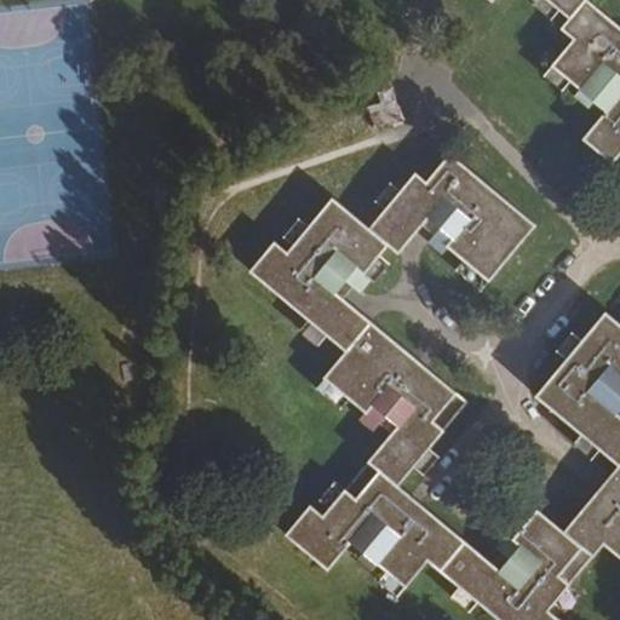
[(491,0),(492,1),(492,0),(530,0),(535,3),(537,0),(546,0),(560,10),(569,18),(585,0),(491,0)]
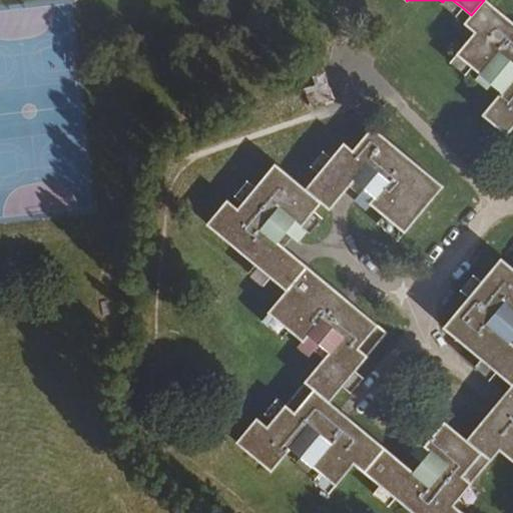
[(444,0),(443,2),(441,5),(455,17),(463,8),(452,0),(444,0)]
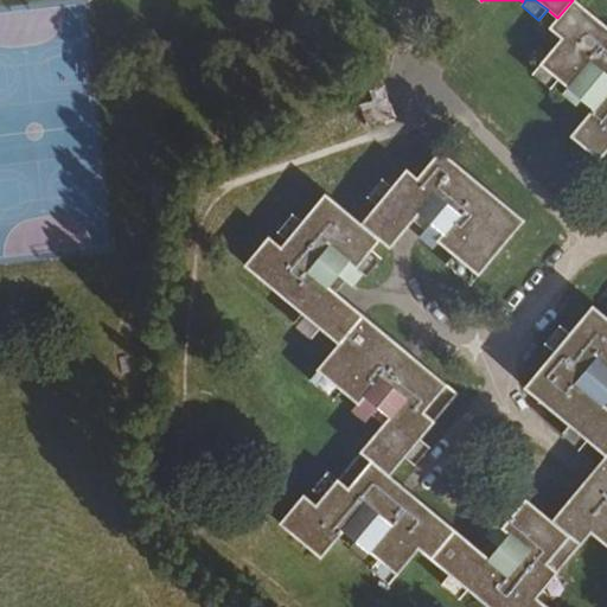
[(606,27),(573,0),(557,18),(549,27),(562,38),(540,65),(557,80),(566,87),(561,95),(575,107),(581,100),(593,110),(570,136),(599,160),(606,149),(606,27)]
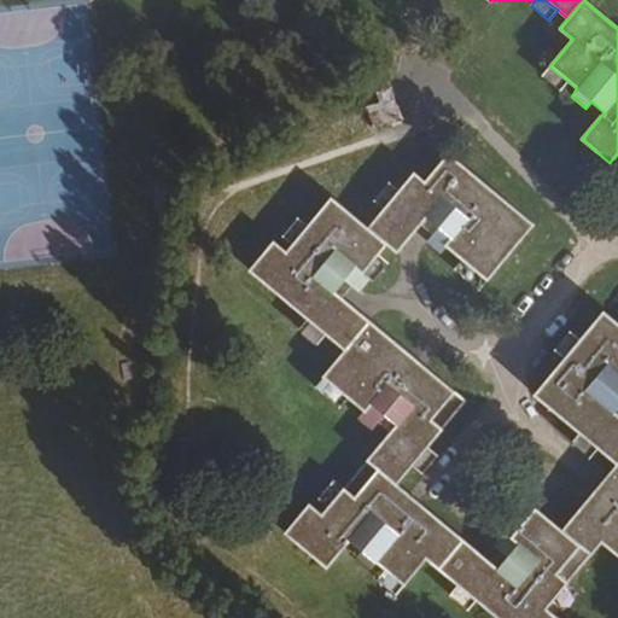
[(549,66),(541,76),(560,91),(567,81),(549,66)]
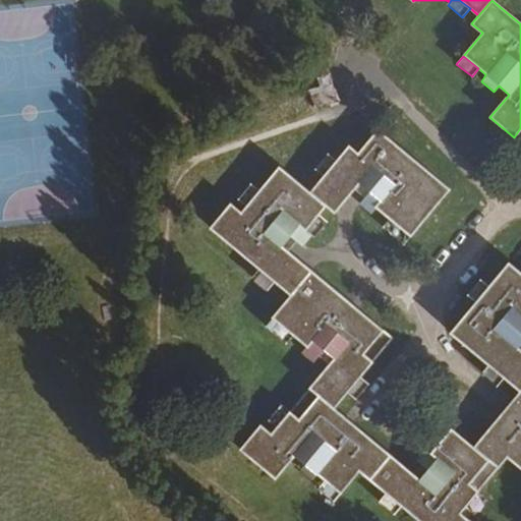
[(320,87),(308,91),(314,109),(338,101),(328,73),(316,77),(320,87)]
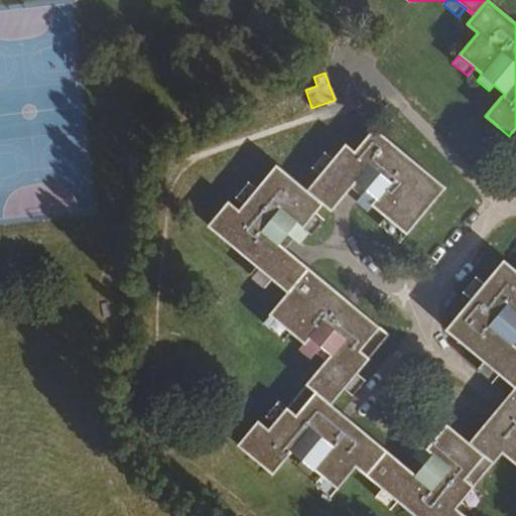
[(306,190),(321,205),(331,211),(351,187),(356,181),(365,189),(361,196),(355,203),(366,212),(372,205),(386,217),(406,234),(444,187),(374,129),(355,151),(346,145),(333,160),(320,174),(306,190)]
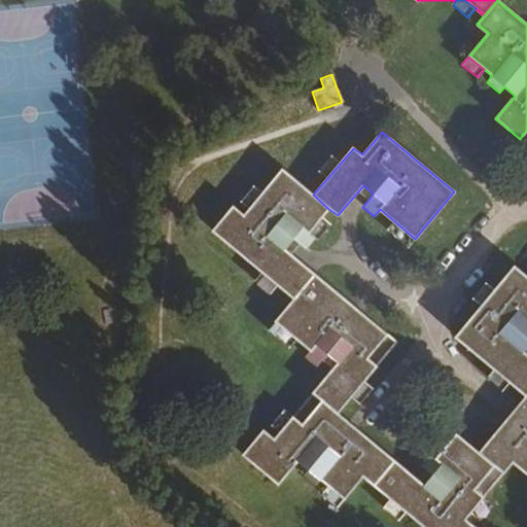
[(331,156),(319,172),(327,178),(340,164),(331,156)]
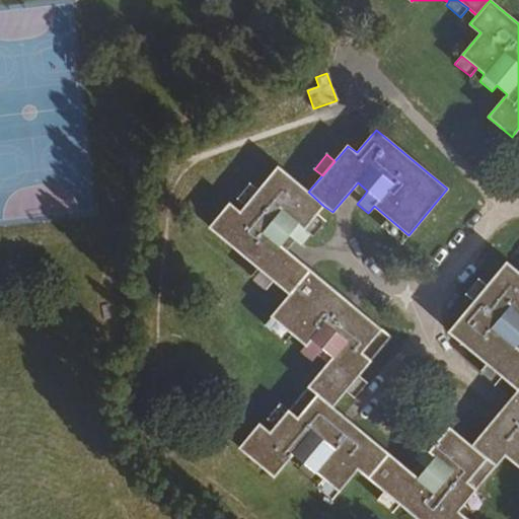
[(289,295),(310,271),(287,250),(281,245),(289,235),(295,240),(301,246),(311,234),(304,228),(316,214),(323,206),(308,192),(278,167),(257,191),(245,206),(240,212),(229,203),(210,227),(289,295)]
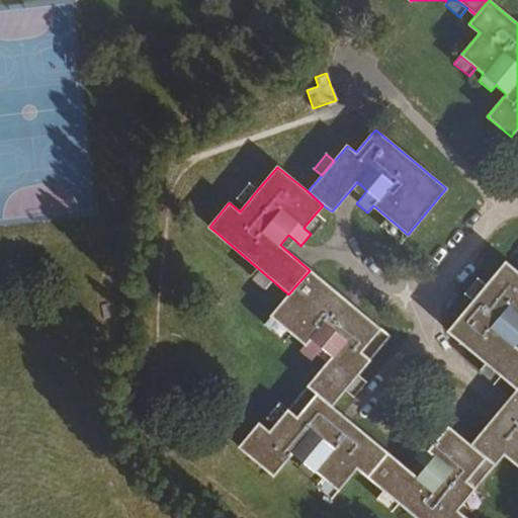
[(366,190),(357,182),(352,188),(362,196),(366,190)]
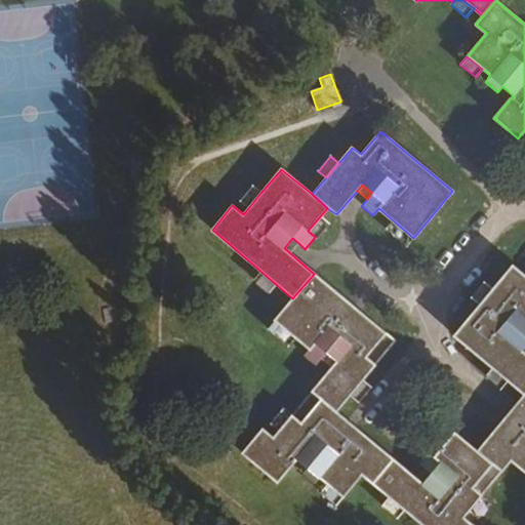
[(253,187),(240,202),(248,208),(260,193),(253,187)]
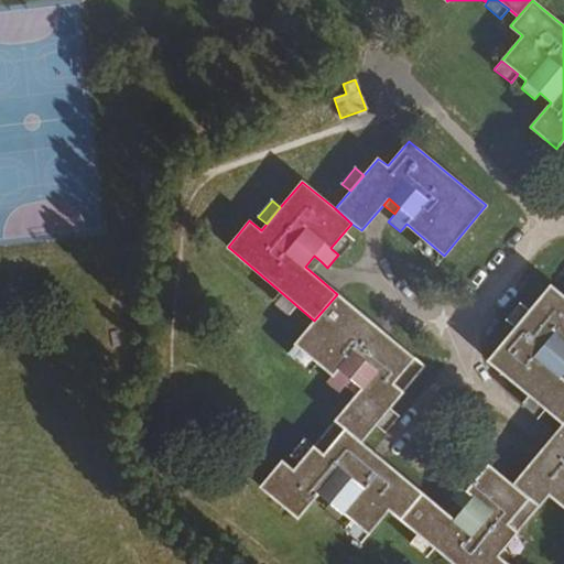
[(344,232),(331,248),(338,255),(340,257),(354,240),(344,232)]
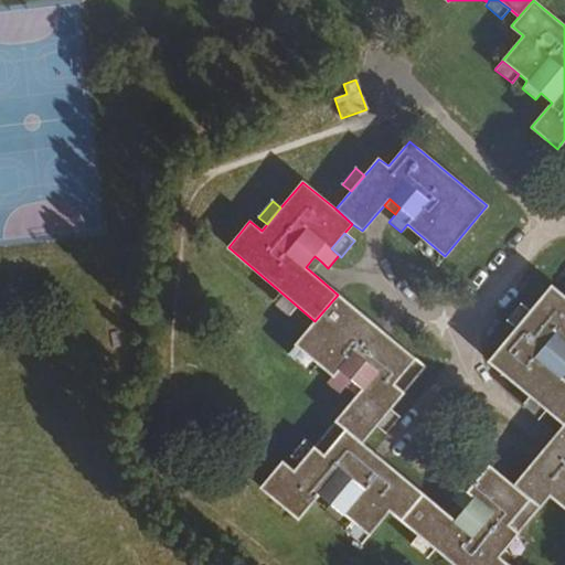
[(445,256),(423,237),(415,248),(437,265),(445,256)]
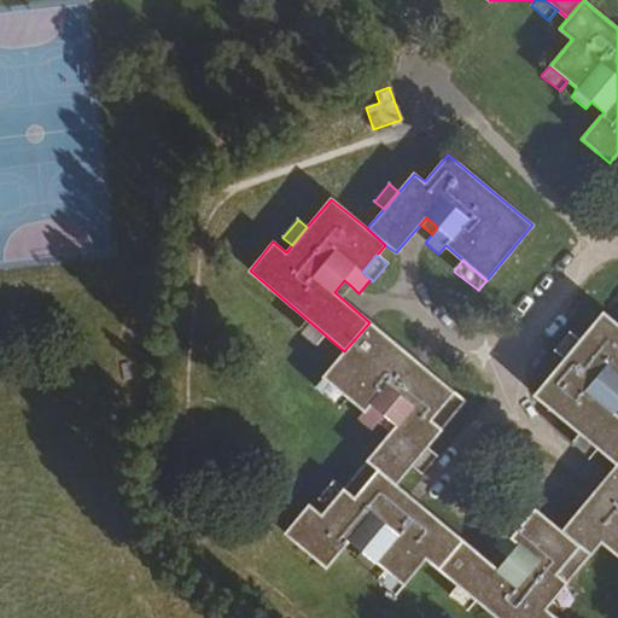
[(351,286),(344,280),(334,292),(342,298),(351,286)]
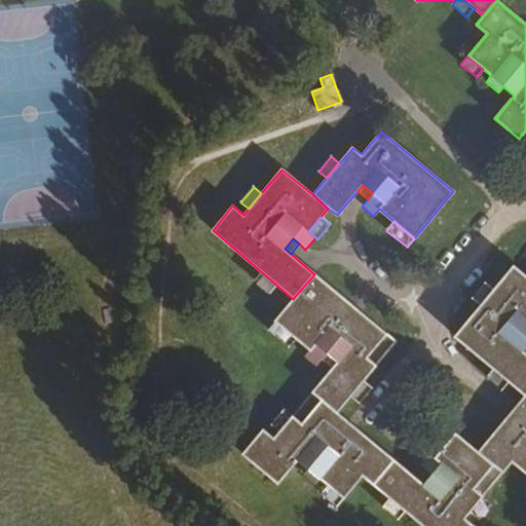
[(525,395),(525,392),(525,353),(523,351),(525,346),(525,275),(513,265),(493,290),(480,305),(454,336),(493,368),(509,381),(525,395)]
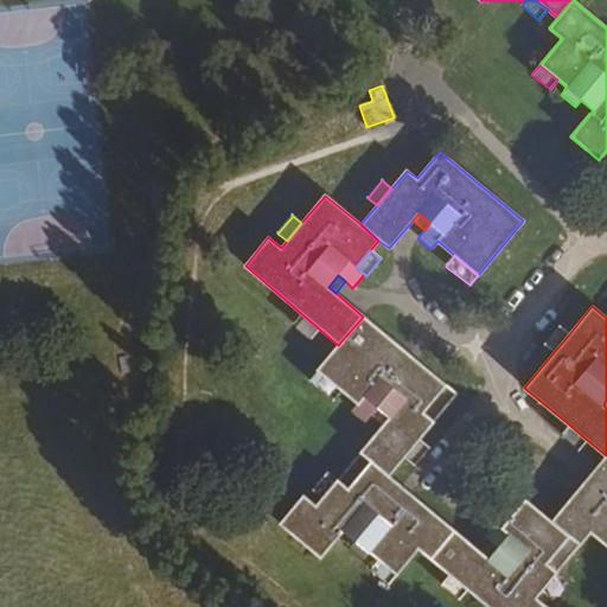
[(370,462),(389,475),(404,458),(419,440),(457,394),(363,317),(338,345),(317,370),(342,390),(357,403),(351,410),(365,422),(371,415),(383,425),(359,452),(370,462)]
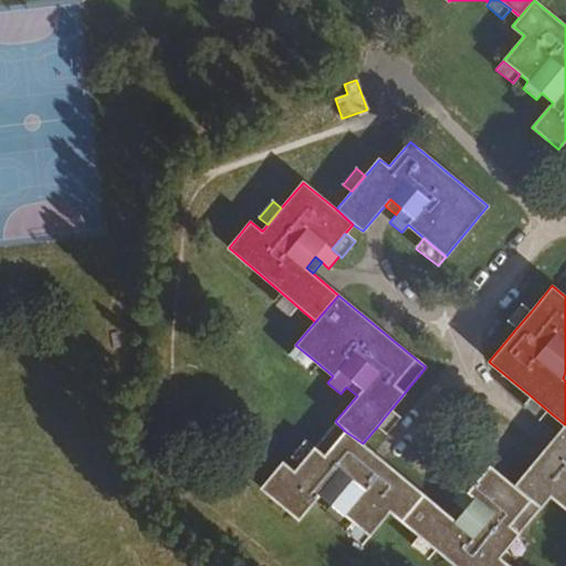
[(507,321),(516,328),(531,312),(522,304),(507,321)]
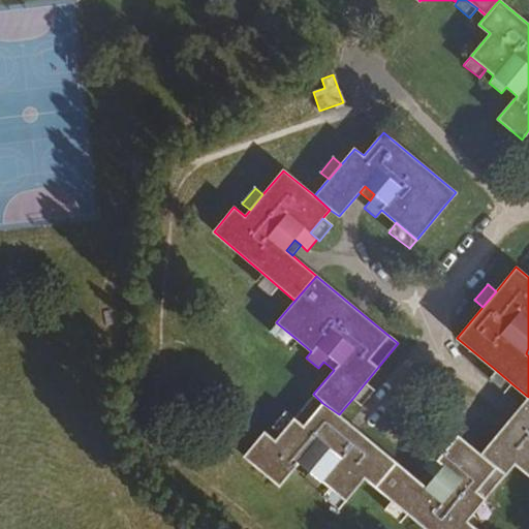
[(276,322),(270,332),(290,348),(298,340),(276,322)]
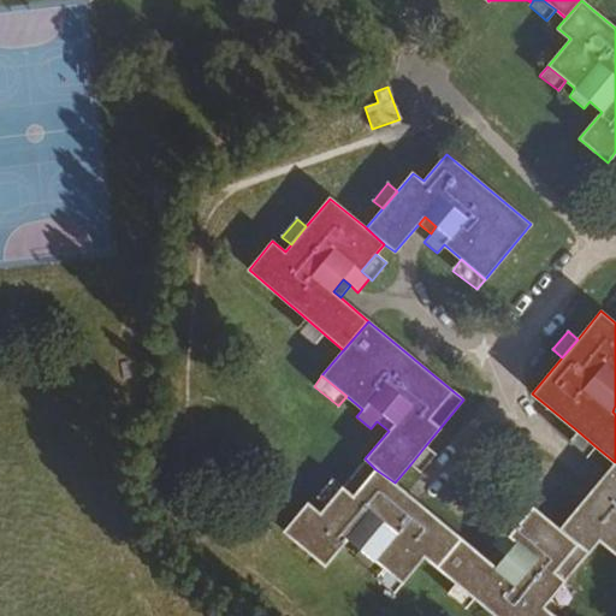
[(578,431),(569,442),(587,456),(596,446),(578,431)]
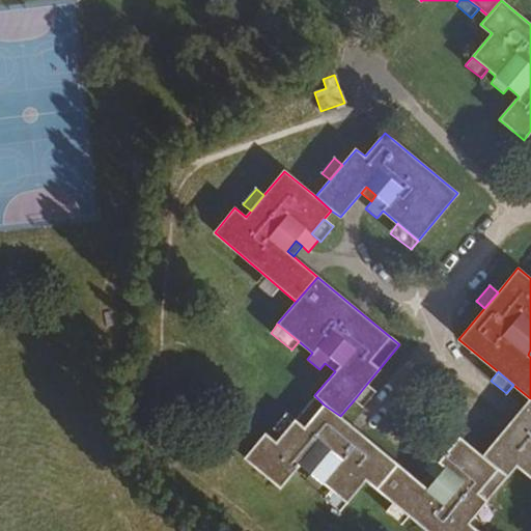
[(375,391),(366,385),(354,400),(362,408),(375,391)]
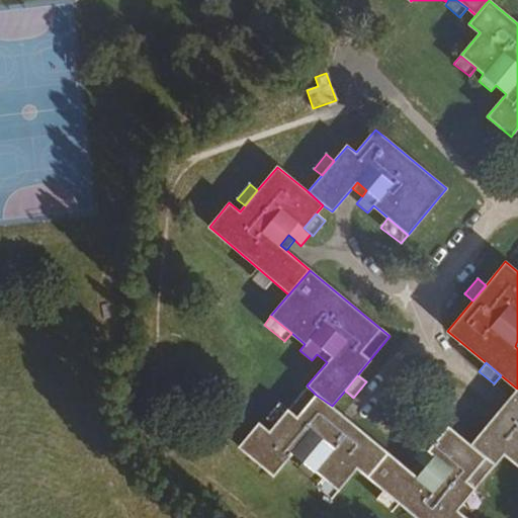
[(517,386),(517,389),(470,445),(495,465),(504,454),(517,466),(517,386)]
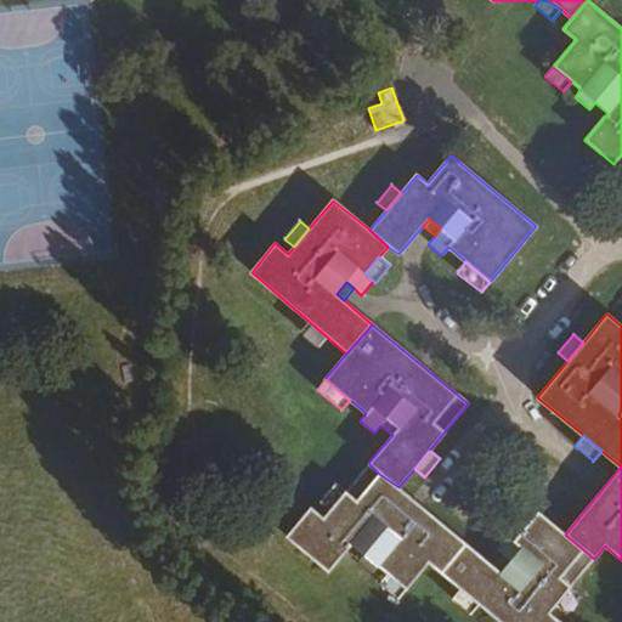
[(439,571),(463,542),(399,487),(379,474),(356,501),(345,492),(329,510),(323,518),(311,508),(287,537),(328,572),(350,544),(363,554),(357,561),(372,574),(378,565),(388,574),(406,588),(429,563),(439,571)]
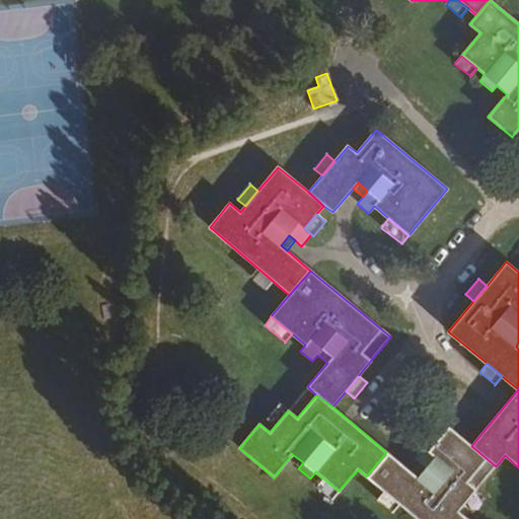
[(280,404),(267,420),(275,426),(288,411),(280,404)]
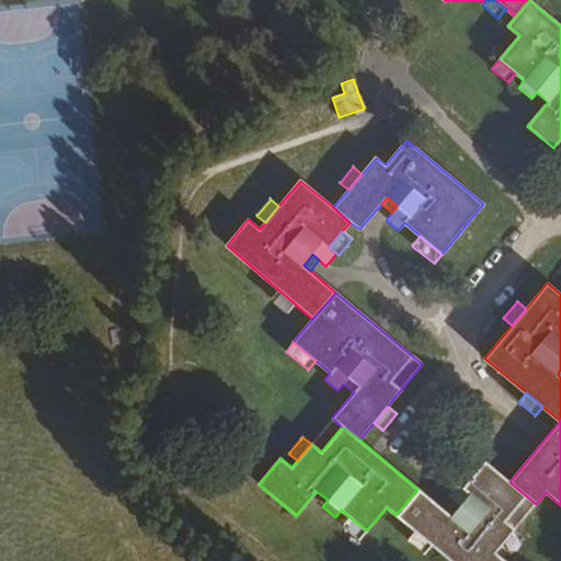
[(536,504),(510,482),(485,462),(464,488),(458,482),(447,494),(454,500),(460,505),(450,516),(445,511),(418,489),(396,515),(415,531),(432,546),(450,560),(505,560),(495,552),(501,546),(514,529),(536,504)]
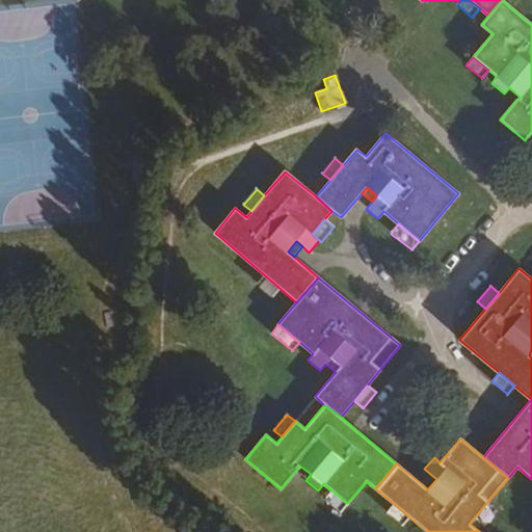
[(430,474),(422,484),(427,489),(436,479),(430,474)]
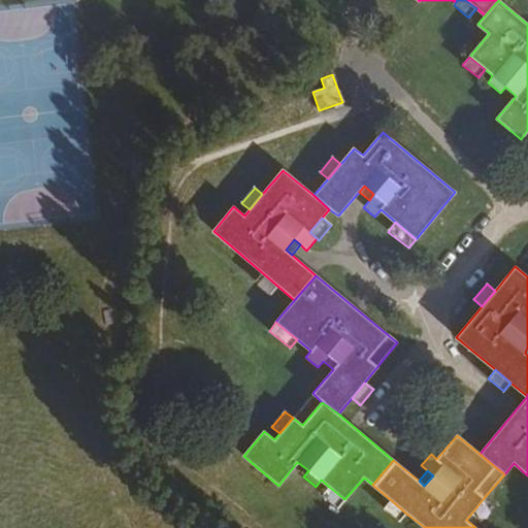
[(329,487),(322,495),(337,508),(344,499),(329,487)]
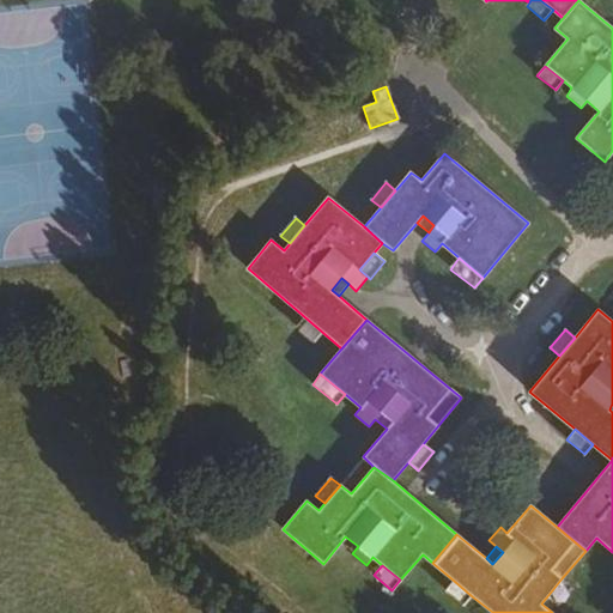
[(572,587),(562,578),(547,596),(557,605),(572,587)]
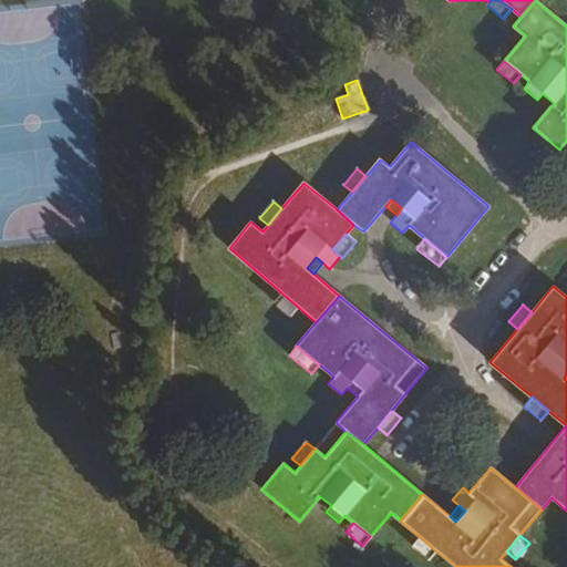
[(420,537),(412,546),(429,559),(436,552),(420,537)]
